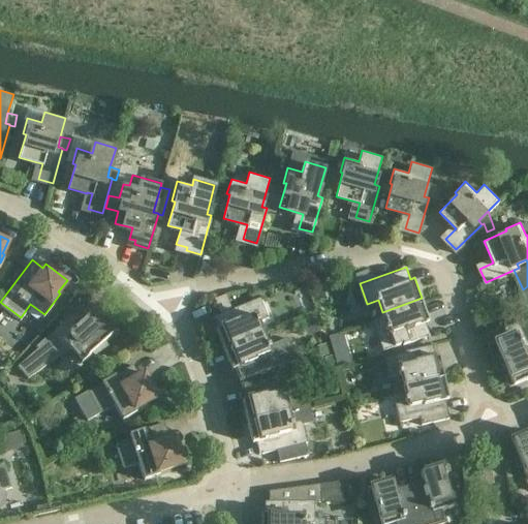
[(224,346),(262,331),(257,319),(269,314),(260,295),(215,313),(219,325),(216,327),(224,346)]
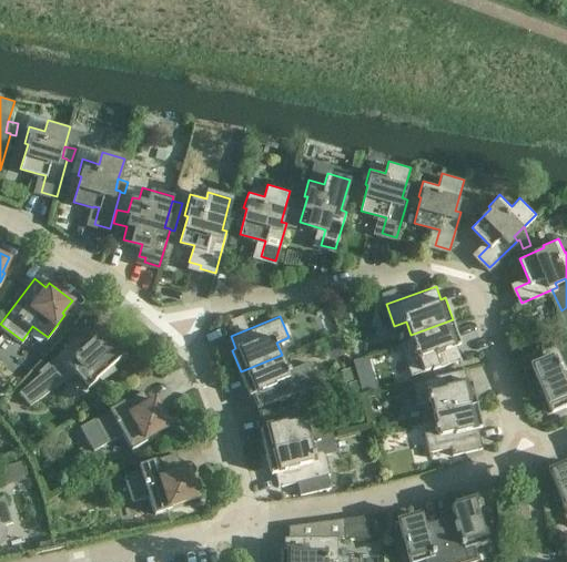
[(453,319),(411,335),(416,347),(404,351),(412,373),(433,365),(433,366),(462,356),(457,343),(461,341),(453,319)]
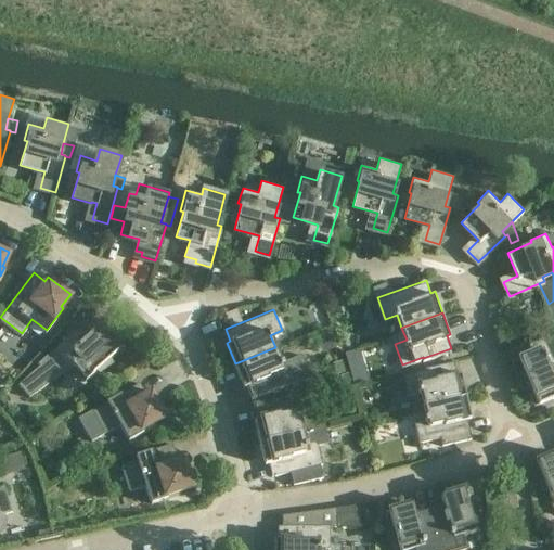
[(87,375),(98,366),(100,368),(113,359),(110,355),(120,345),(105,328),(99,334),(93,328),(81,339),(73,329),(37,360),(39,362),(18,381),(29,394),(74,362),(87,375)]
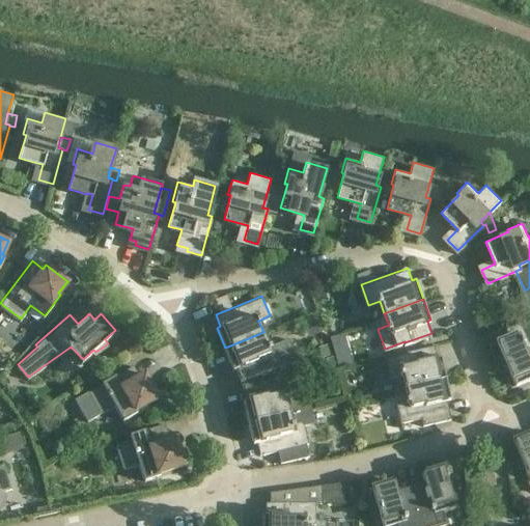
[(515,382),(511,384),(512,385),(528,378),(529,378),(529,316),(506,326),(510,335),(498,340),(504,355),(502,356),(506,366),(508,365),(515,382)]
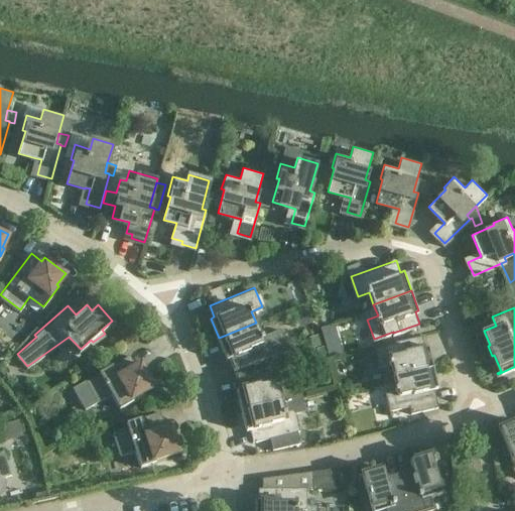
[(256,323),(219,338),(227,358),(230,356),(235,368),(279,350),(280,351),(289,347),(281,326),(261,335),(256,323)]
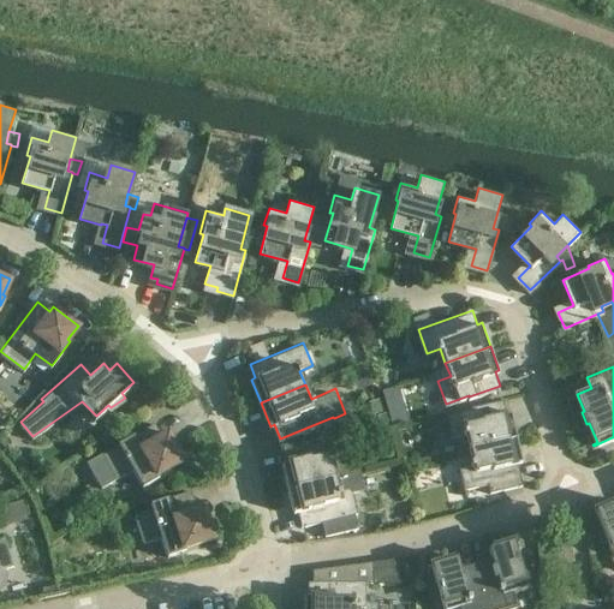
[(470,446),(517,435),(511,411),(507,411),(504,396),(471,404),(471,406),(447,411),(453,435),(466,431),(470,446)]
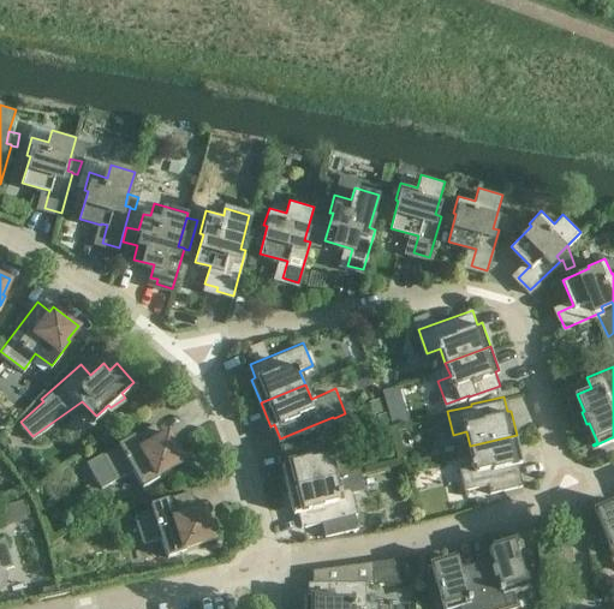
[(405,399),(387,405),(393,424),(411,418),(405,399)]
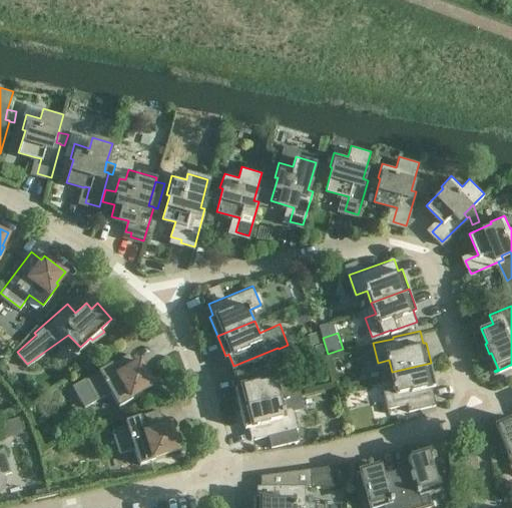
[(136,362),(129,351),(85,376),(73,383),(85,404),(97,397),(111,390),(119,404),(141,391),(140,389),(153,382),(140,360),(136,362)]
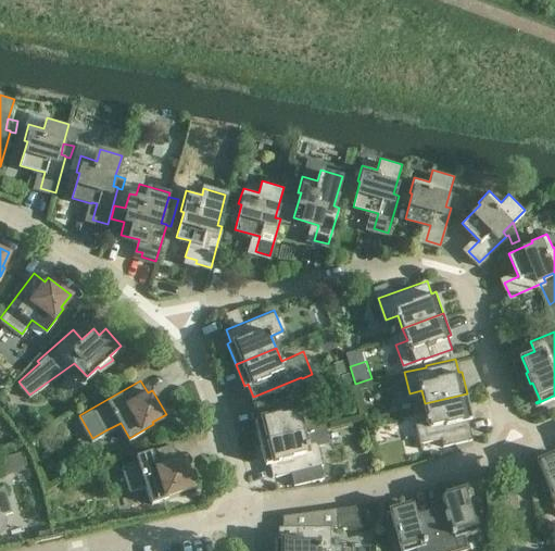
[(261,440),(324,424),(320,411),(312,413),(306,391),(255,403),(259,416),(255,417),(261,440)]
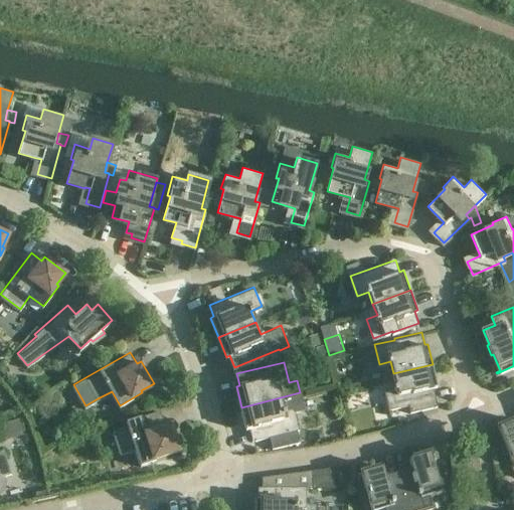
[(433,364),(393,373),(396,385),(384,388),(389,407),(409,403),(410,410),(438,404),(434,386),(438,385),(433,364)]
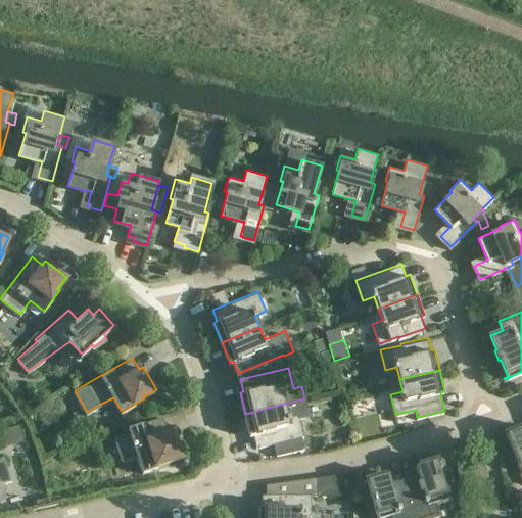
[(304,398),(245,414),(250,434),(253,433),(256,445),(274,441),(277,454),(305,446),(302,434),(304,434),(299,414),(307,412),(304,398)]
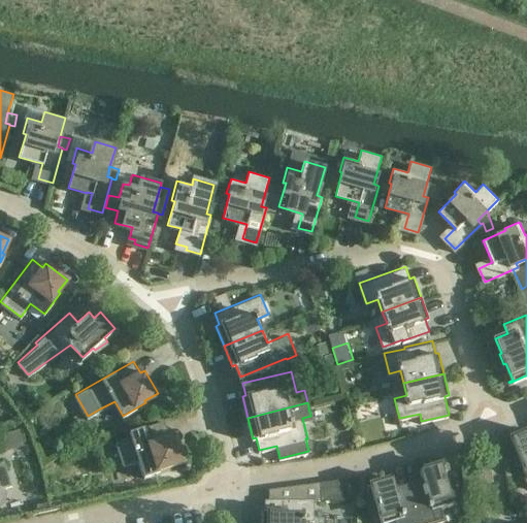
[(164,419),(129,430),(131,435),(116,439),(124,464),(139,459),(144,476),(169,467),(169,465),(183,460),(174,435),(170,436),(164,419)]
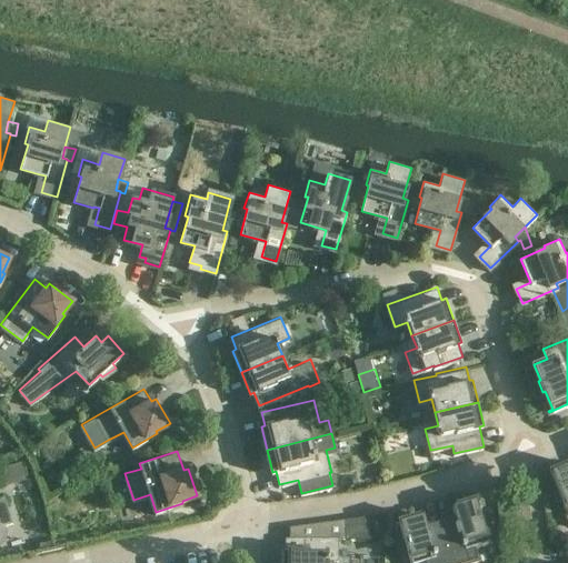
[(562,498),(567,510),(567,462),(564,464),(565,464),(547,472),(547,473),(551,471),(557,486),(555,488),(559,499),(562,498)]
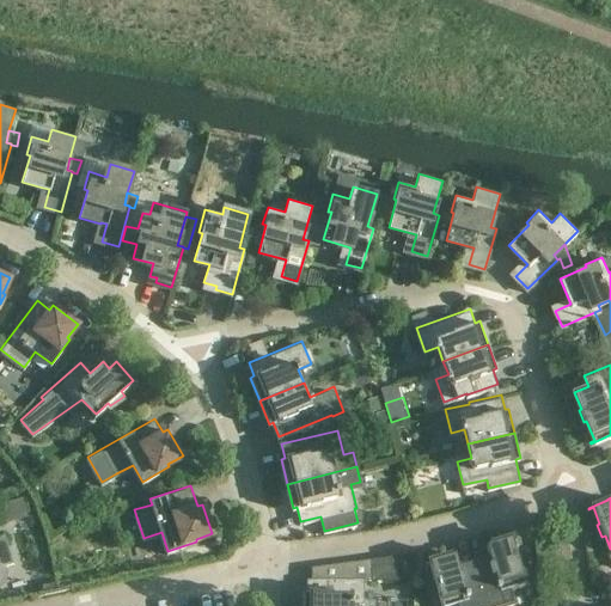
[(0,564),(14,561),(5,532),(0,533),(0,564)]
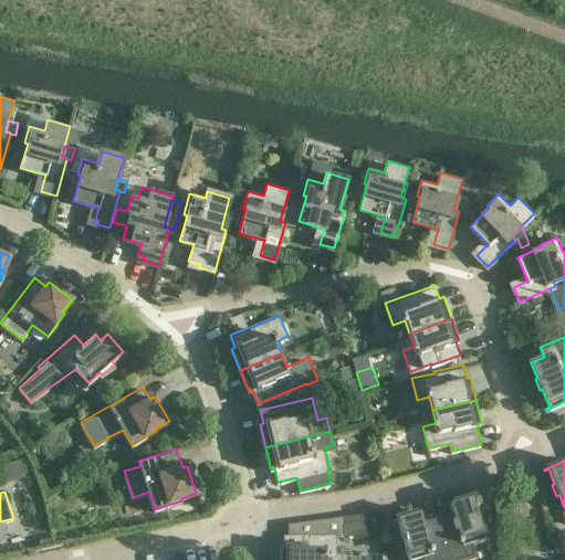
[(438,517),(450,559),(456,559),(475,555),(471,542),(485,538),(481,524),(484,524),(481,511),(478,513),(473,495),(450,503),(452,513),(438,517)]
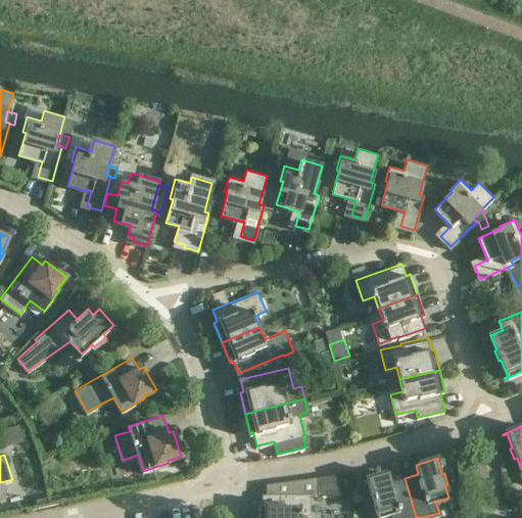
[(416,517),(405,478),(391,482),(388,472),(367,478),(372,495),(370,496),(373,506),(375,505),(378,517),(391,514),(392,517),(416,517)]
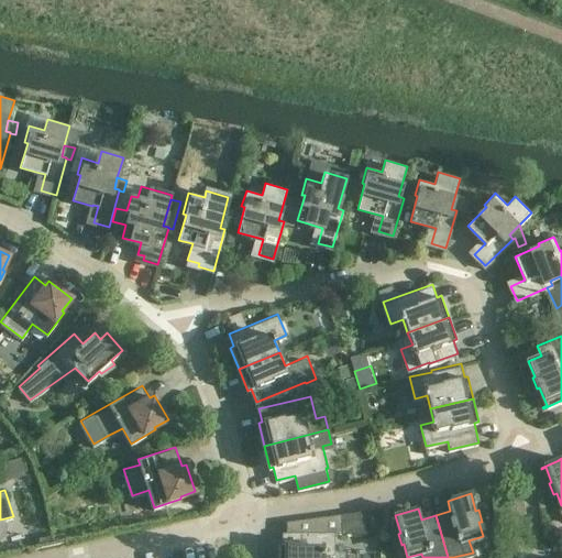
[(278,557),(322,557),(322,554),(335,554),(335,531),(342,531),(342,512),(287,520),(287,531),(283,531),(283,544),(278,544),(278,557)]
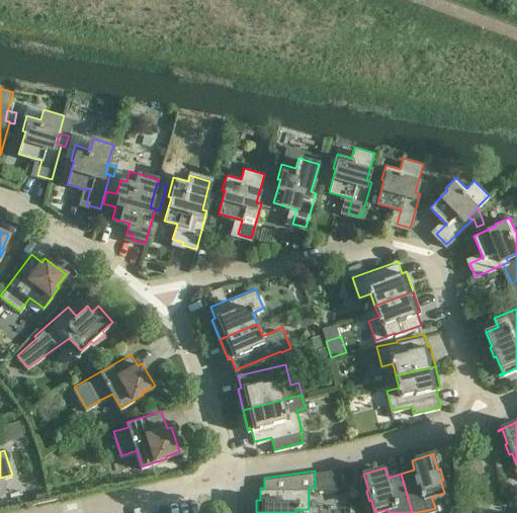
[(48,490),(50,498),(61,496),(60,488),(48,490)]
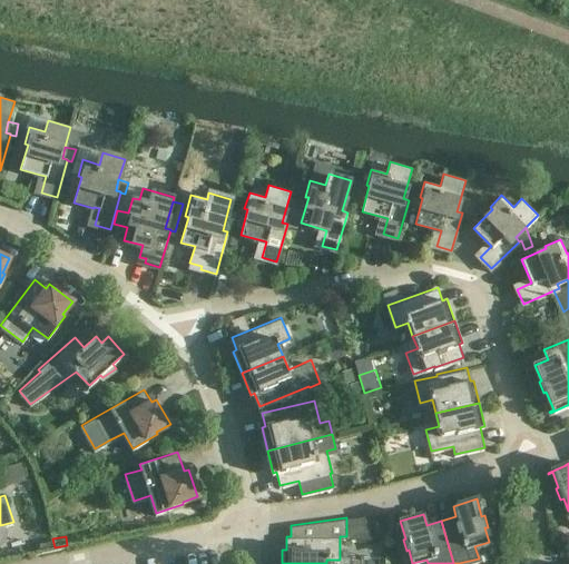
[(55,547),(52,538),(39,542),(41,551),(55,547)]
